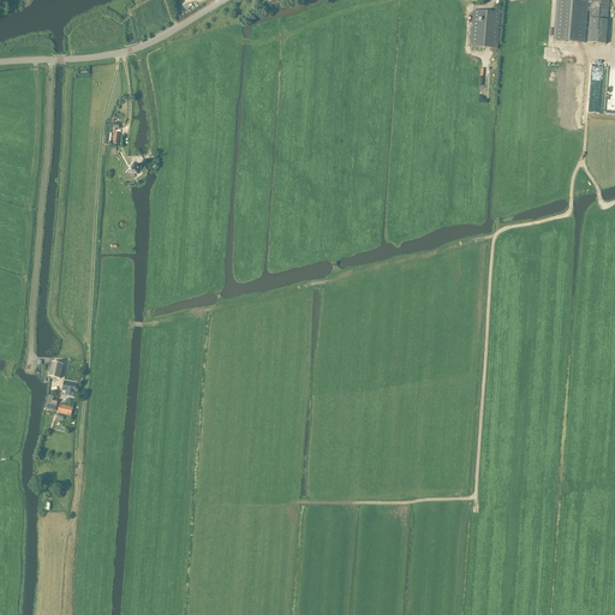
[(556,0),(554,41),(584,43),(586,7),(590,7),(590,4),(587,3),(586,0),(556,0)]
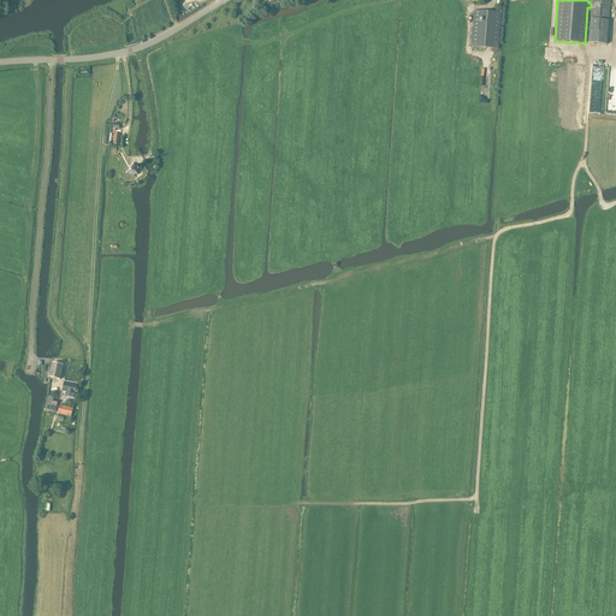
[(609,0),(591,0),(591,4),(591,7),(591,17),(609,19),(609,0)]
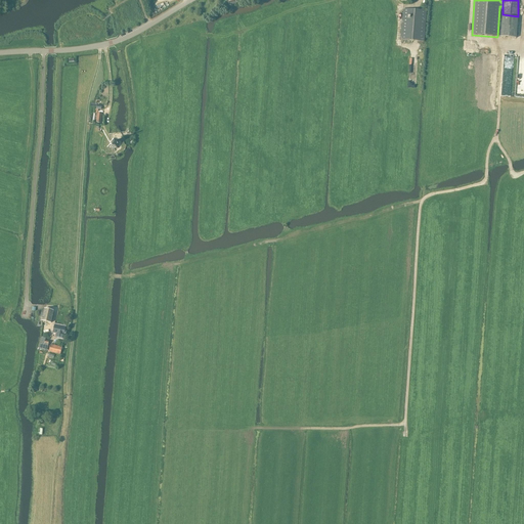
[(424,42),(426,11),(403,9),(400,40),(424,42)]
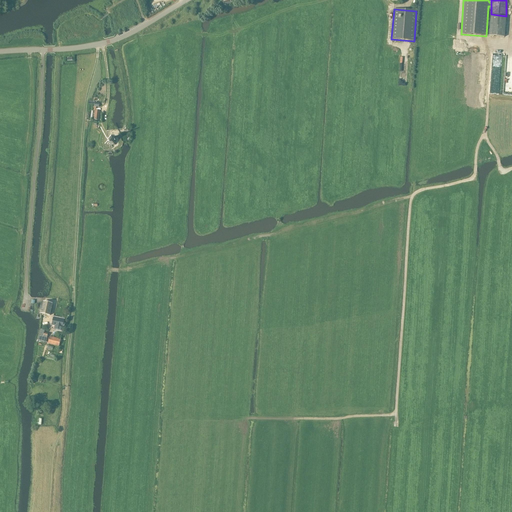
[(504,37),(505,17),(490,16),(489,36),(504,37)]
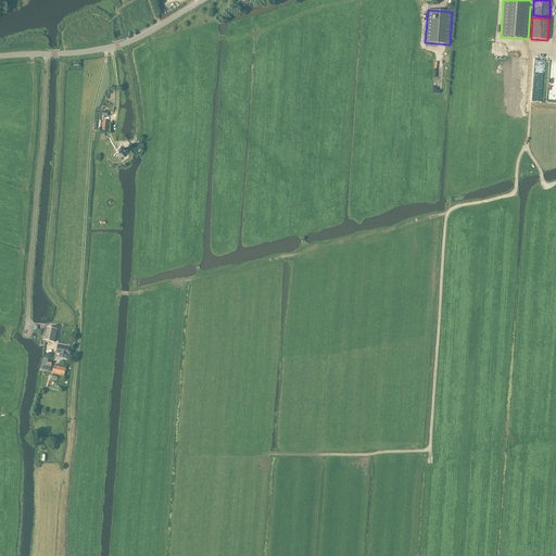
[(54,342),(57,330),(47,328),(45,328),(42,337),(45,338),(45,340),(54,342)]
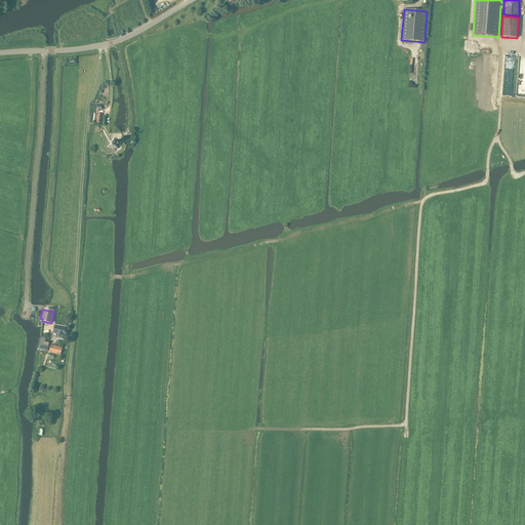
[(65,335),(66,328),(54,326),(52,333),(65,335)]
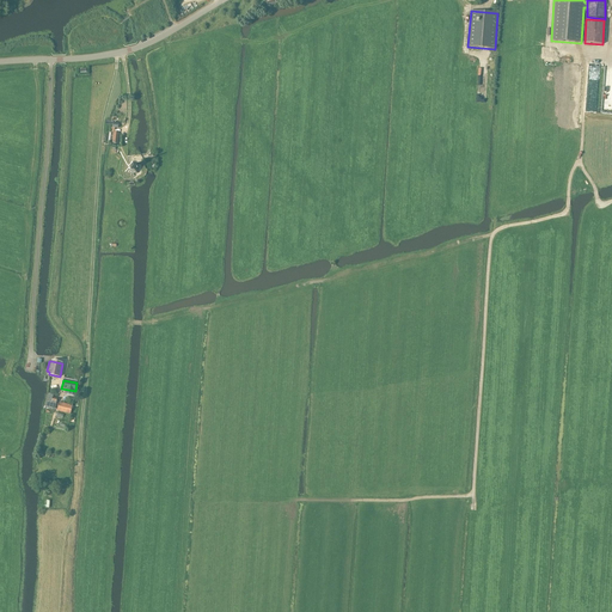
[(55,409),(57,399),(53,398),(53,396),(49,395),(46,408),(55,409)]
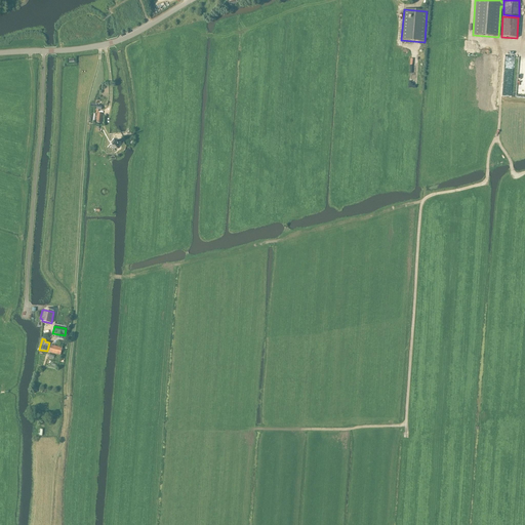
[(64,356),(65,349),(50,345),(49,352),(64,356)]
